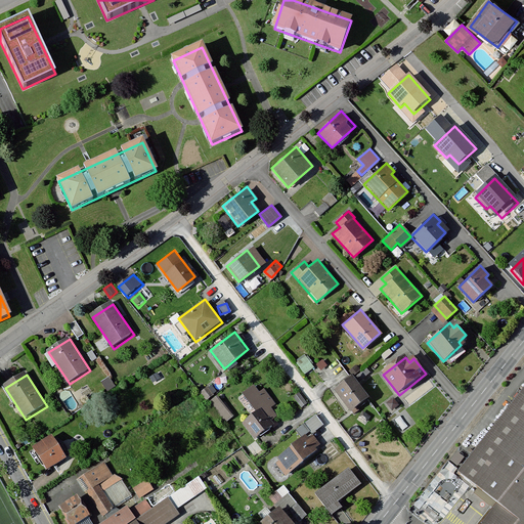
[(352,375),(334,389),(350,411),(368,397),(352,375)]
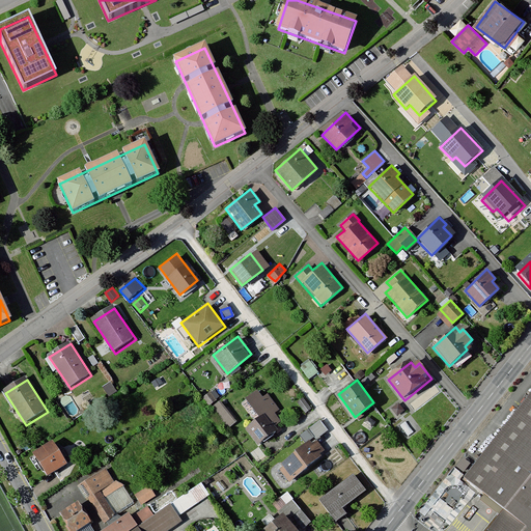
[(484,530),(530,530),(530,389),(460,480),(500,511),(484,530)]
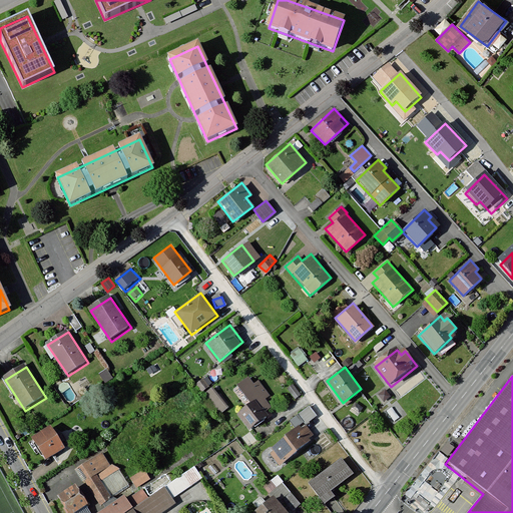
[(250,378),(237,388),(252,407),(241,416),(254,433),(271,421),(266,415),(274,409),(268,402),(272,397),(260,382),(255,385),(250,378)]
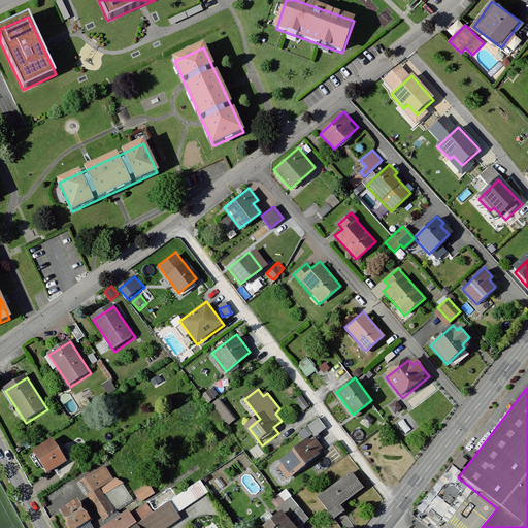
[(310,440),(276,467),(289,482),(322,457),(320,455),(325,451),(317,441),(314,443),(310,440)]
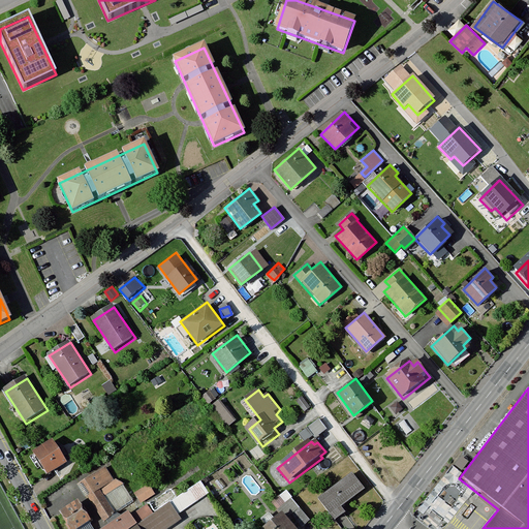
[(55,442),(35,455),(50,478),(69,466),(55,442)]
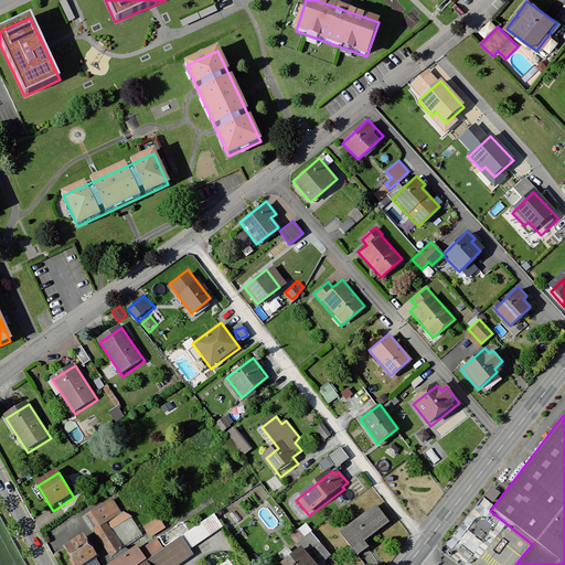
[(113,499),(84,519),(114,564),(112,564),(187,564),(198,557),(192,551),(184,539),(183,536),(166,548),(158,539),(150,543),(135,520),(124,515),(113,499)]
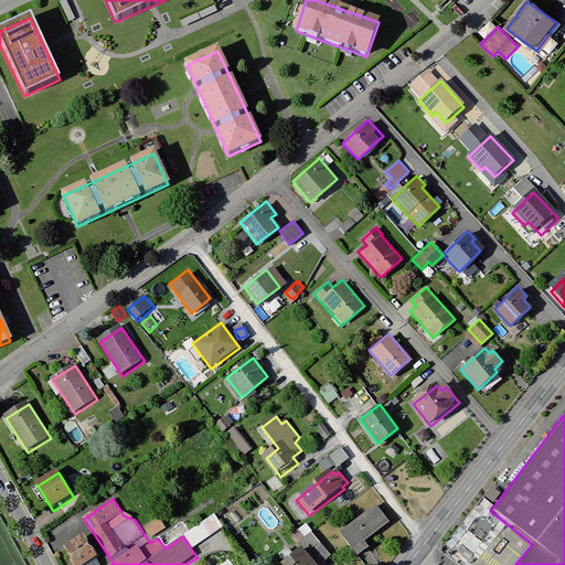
[(377,505),(341,533),(362,560),(374,551),(370,545),(394,526),(377,505)]
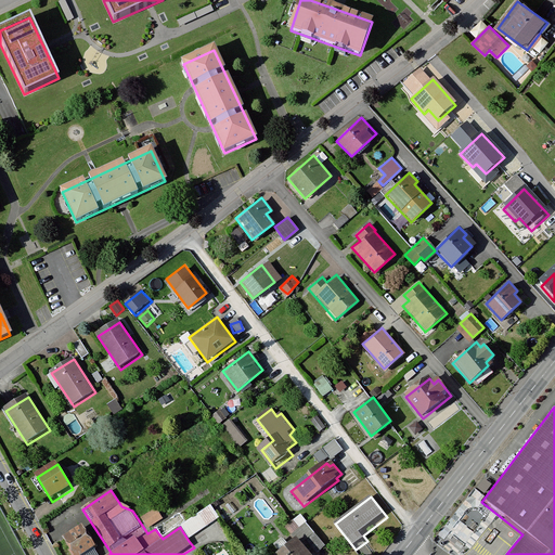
[(211,506),(181,529),(189,541),(220,518),(211,506)]
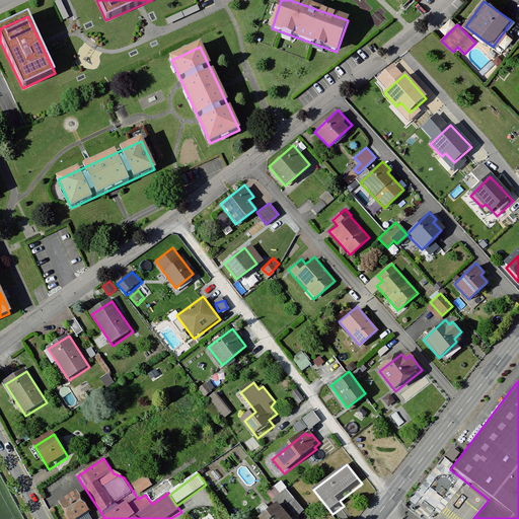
[(148,476),(134,485),(140,495),(154,486),(148,476)]
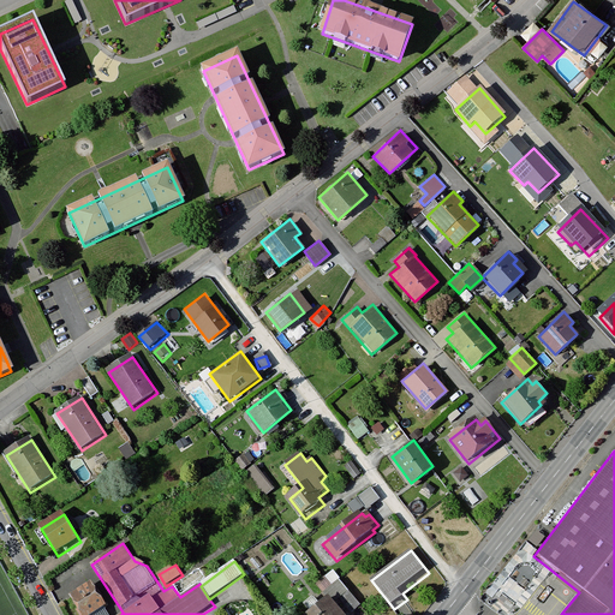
[(199,569),(175,586),(181,593),(204,578),(199,569)]
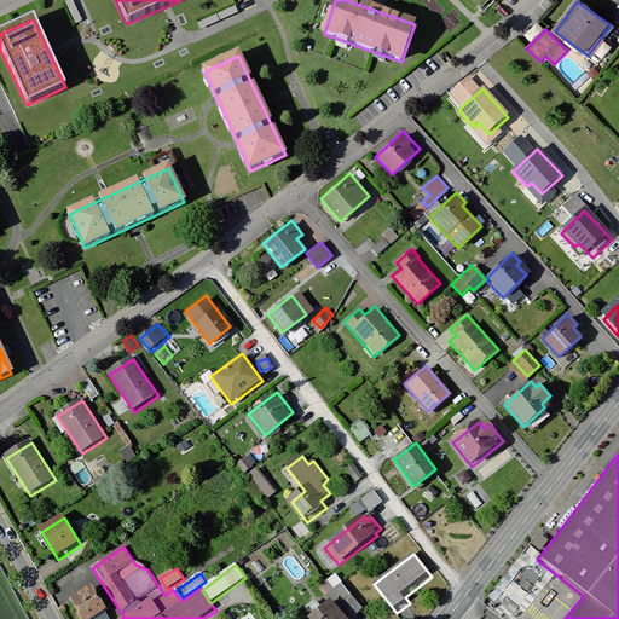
[(97,590),(73,605),(81,618),(104,618),(111,615),(97,590)]
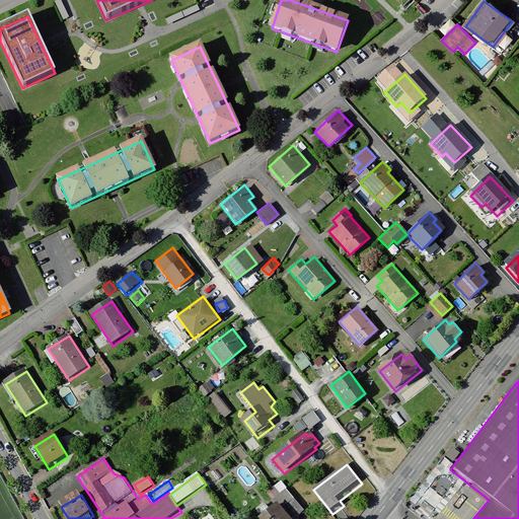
[(291,518),(281,506),(266,518),(291,518)]
